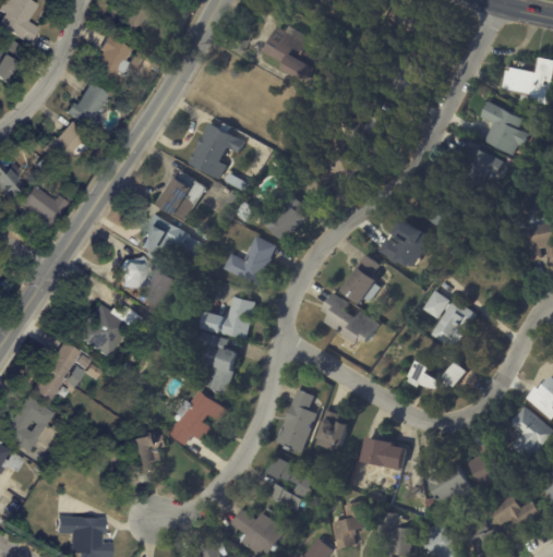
[(27,0),(34,4),(24,21),(35,28),(23,46),(0,29),(0,15),(1,13),(0,12),(0,0),(27,0)]
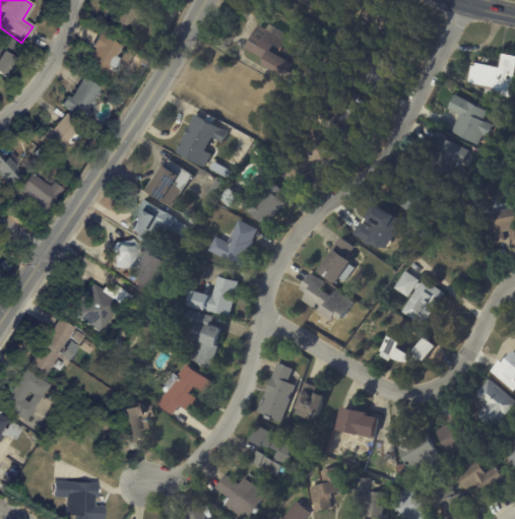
[(123,0),(138,9),(137,11),(142,14),(135,27),(129,24),(121,40),(104,29),(113,13),(103,7),(106,0),(123,0)]
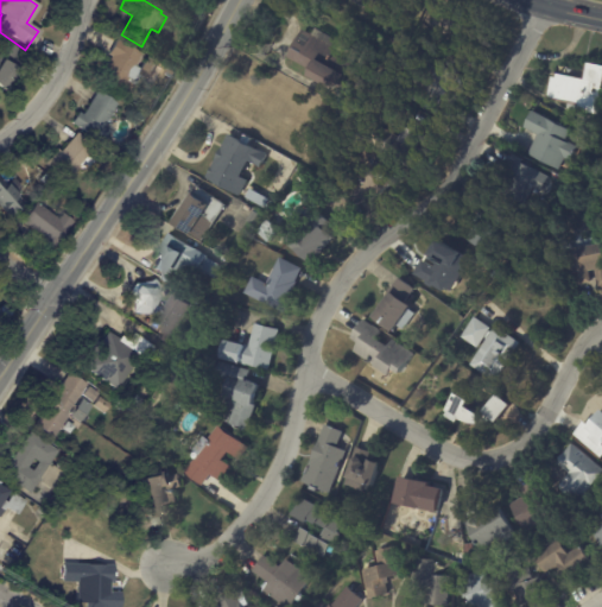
[(374,0),(369,10),(352,0),(374,0)]
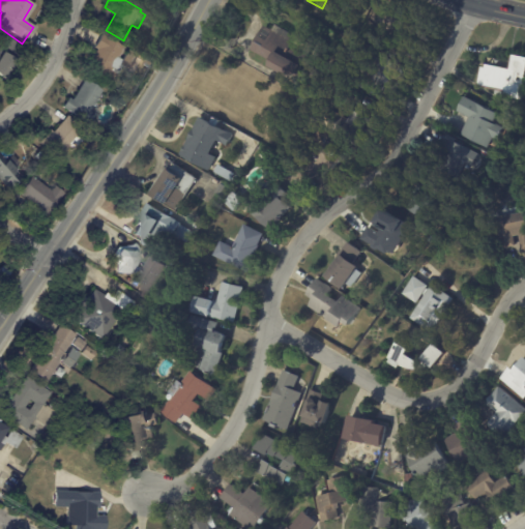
[(174,17),(166,20),(163,12),(171,9),(174,17)]
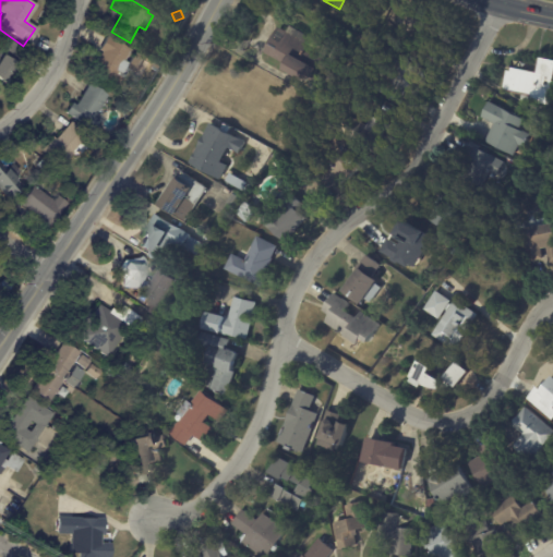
[(313,85),(286,70),(288,65),(264,51),(278,26),(287,32),(290,25),(332,48),(321,68),(323,69),(313,85)]
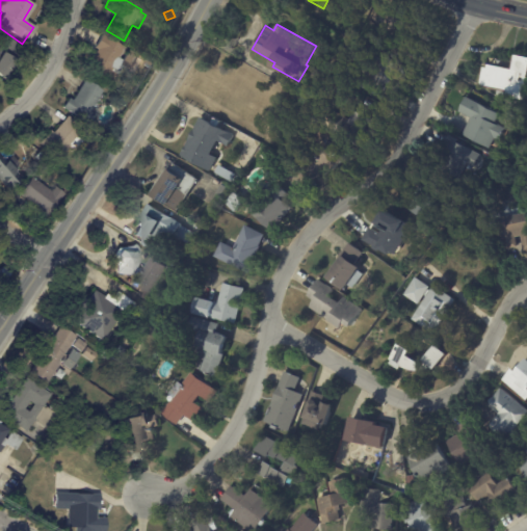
[(121,47),(114,58),(117,60),(115,64),(117,65),(114,72),(109,68),(103,78),(83,67),(93,49),(90,48),(99,33),(121,47)]
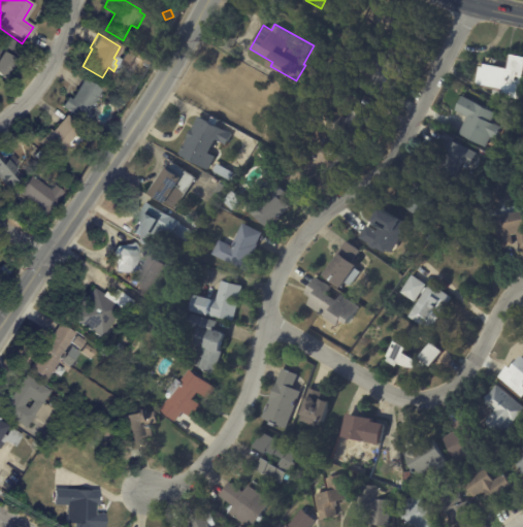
[(23,52),(3,81),(0,79),(0,45),(5,37),(24,51),(23,52)]
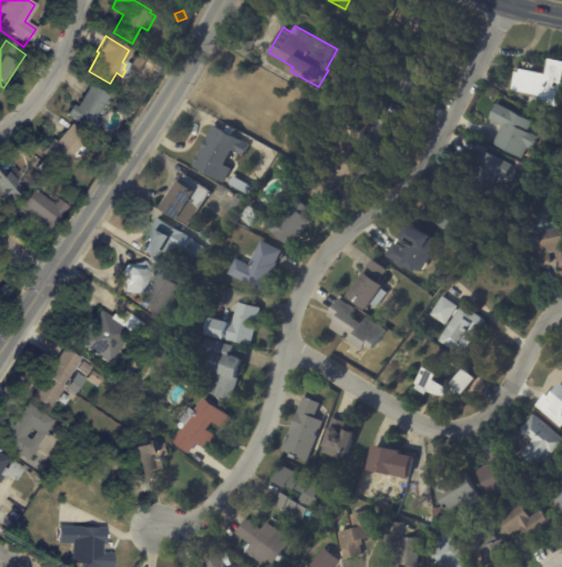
[(144,69),(141,67),(135,76),(124,69),(133,53),(141,58),(142,57),(150,62),(145,70),(144,69)]
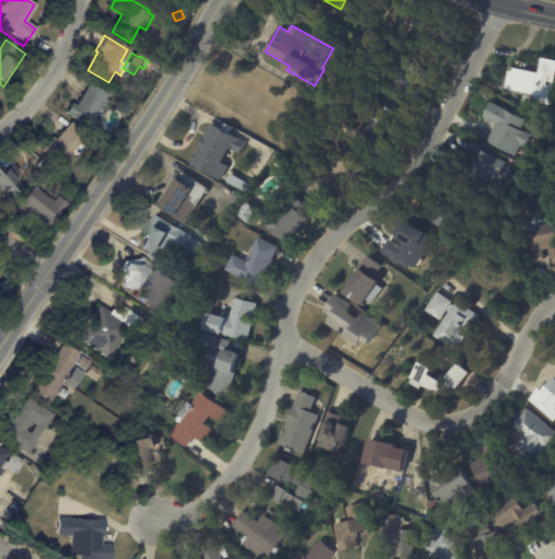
[(546,103),(518,97),(519,91),(501,88),(505,68),(509,69),(510,65),(536,71),(539,55),(554,58),(554,70),(548,103),(546,103)]
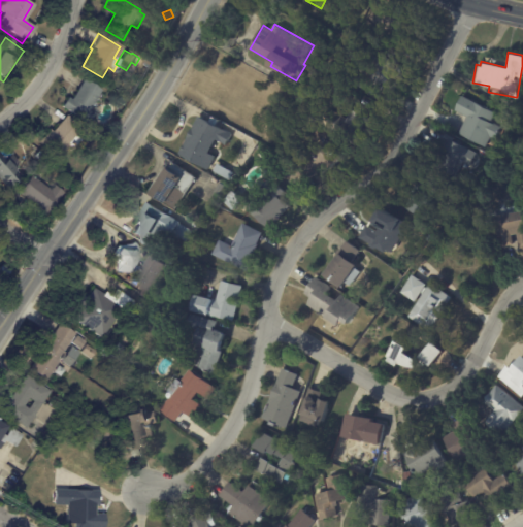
[(94,88),(98,90),(86,108),(92,112),(85,123),(59,106),(65,97),(68,99),(80,79),(94,88)]
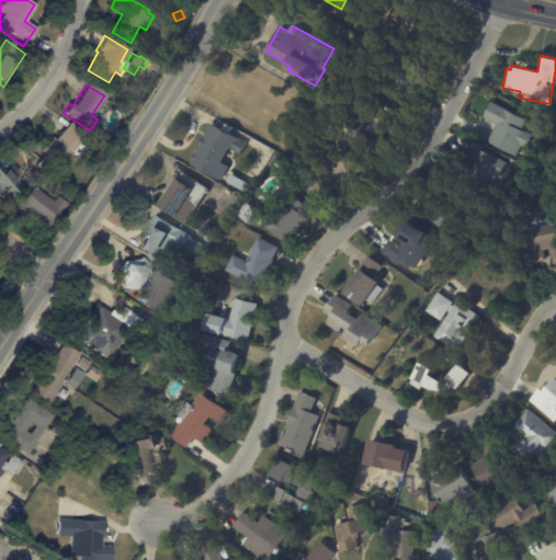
[(321,98),(325,92),(335,96),(331,103),(321,98)]
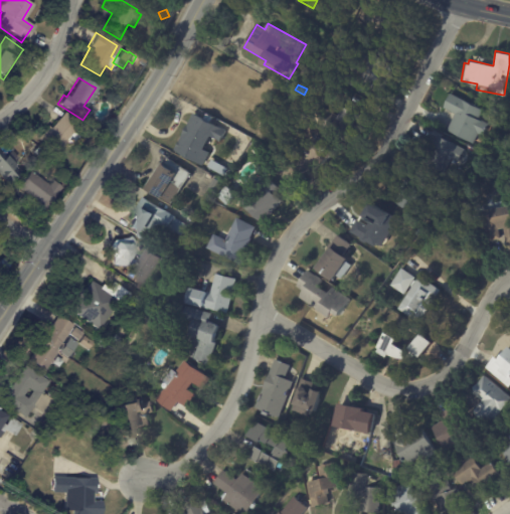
[(117,103),(111,100),(114,93),(121,97),(117,103)]
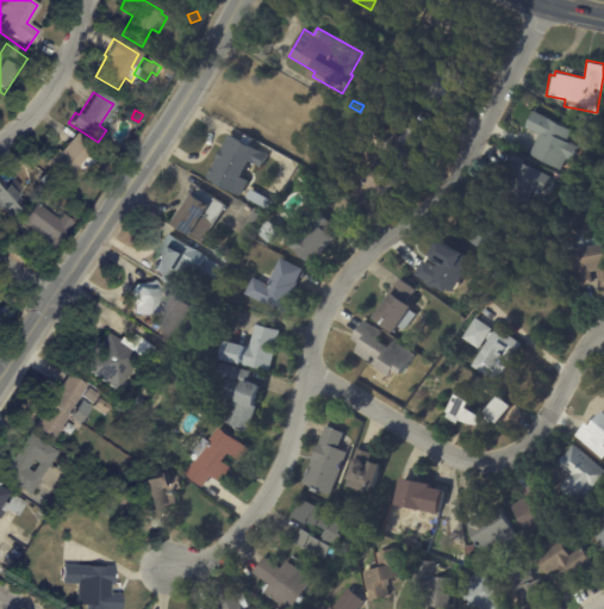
[(570,132),(566,141),(578,147),(570,161),(562,157),(556,169),(527,154),(537,135),(523,128),(533,110),(571,130),(570,132)]
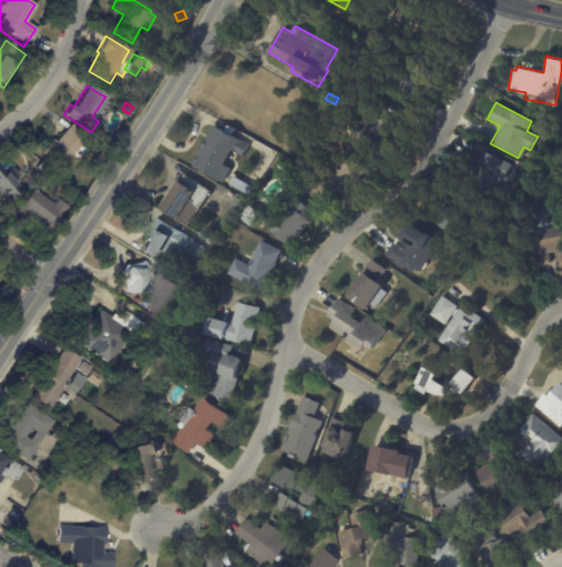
[(85,139),(79,147),(83,150),(77,159),(71,154),(60,168),(39,150),(49,139),(52,141),(68,123),(85,139)]
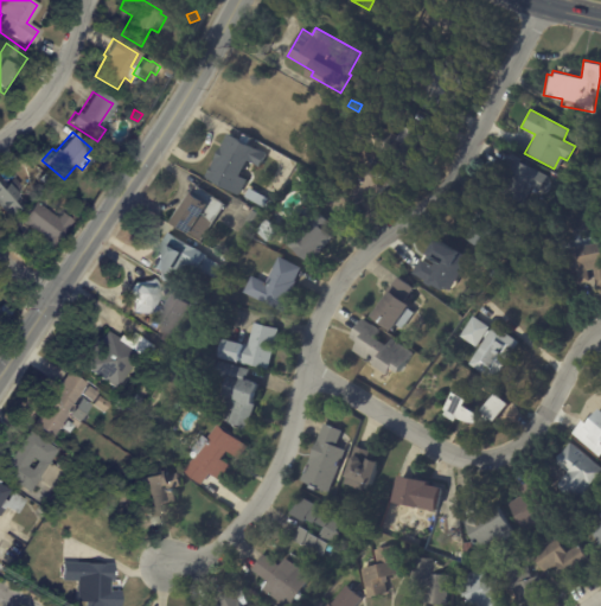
[(264,155),(259,166),(248,160),(240,177),(244,179),(237,195),(204,177),(228,133),(266,154),(264,155)]
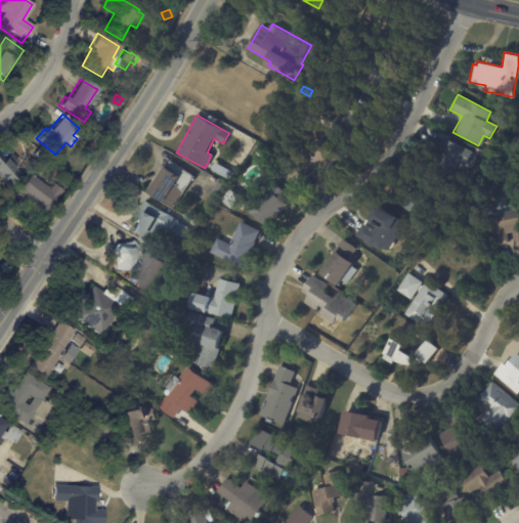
[(472,151),(465,164),(456,160),(448,174),(430,165),(436,151),(430,147),(438,133),(472,151)]
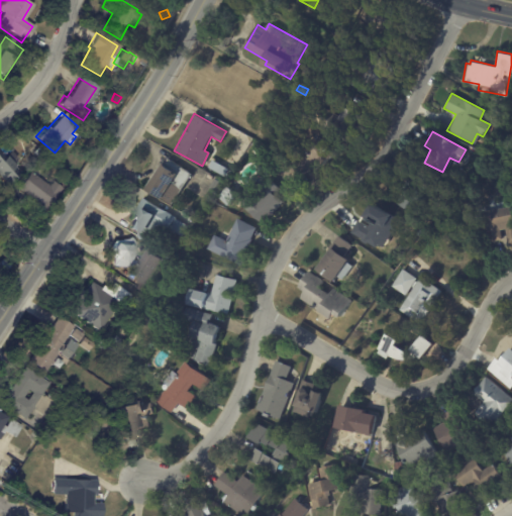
[(337,158),(321,169),(318,164),(297,178),(287,164),(298,157),(290,145),(295,142),(301,152),(324,137),(337,158)]
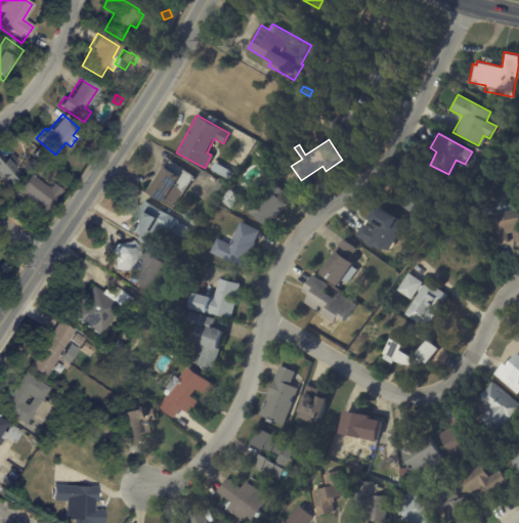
[(0,148),(5,155),(2,157),(17,174),(4,186),(0,181),(0,148)]
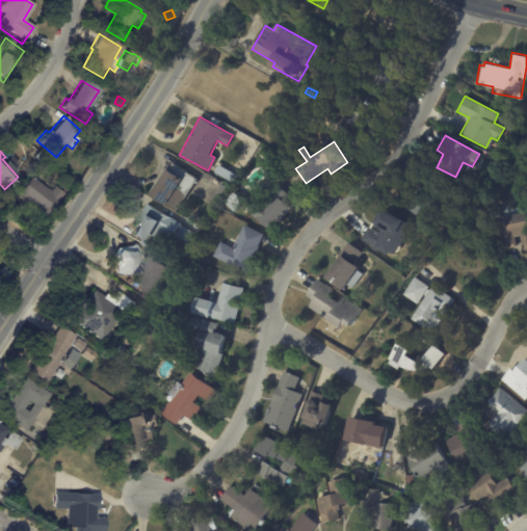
[(34,160),(30,157),(34,152),(41,158),(36,162),(34,160)]
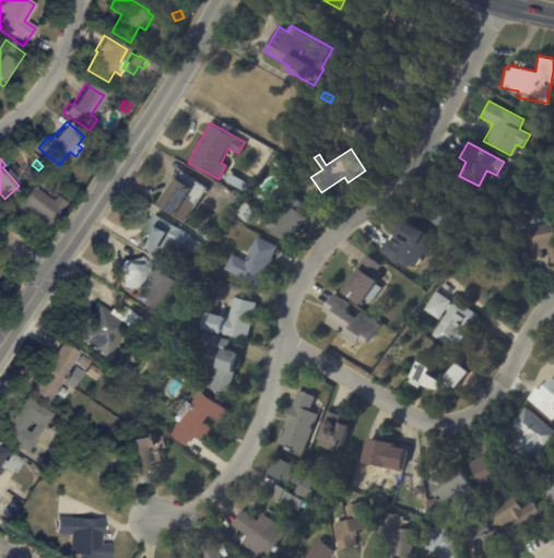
[(196,201),(184,220),(155,200),(172,175),(175,177),(180,169),(205,187),(196,201)]
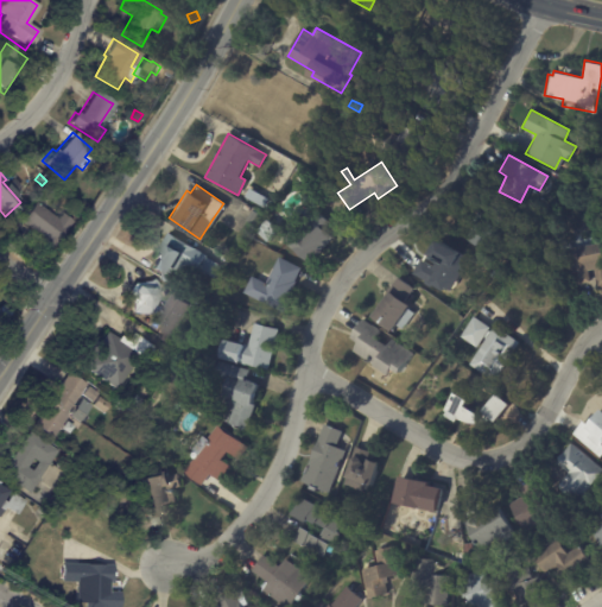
[(46,194),(54,185),(67,200),(58,207),(46,194)]
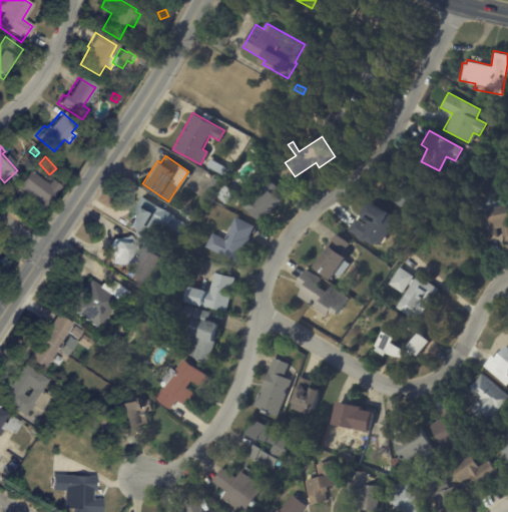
[(212,160),(224,167),(220,174),(204,165),(208,158),(212,160)]
